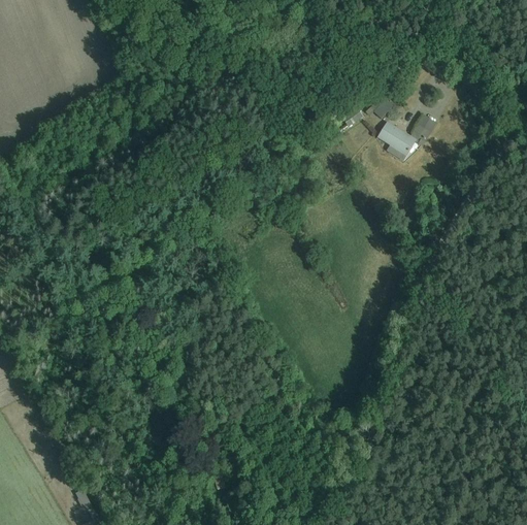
[(281,8),(269,17),(277,26),(288,17),(281,8)]
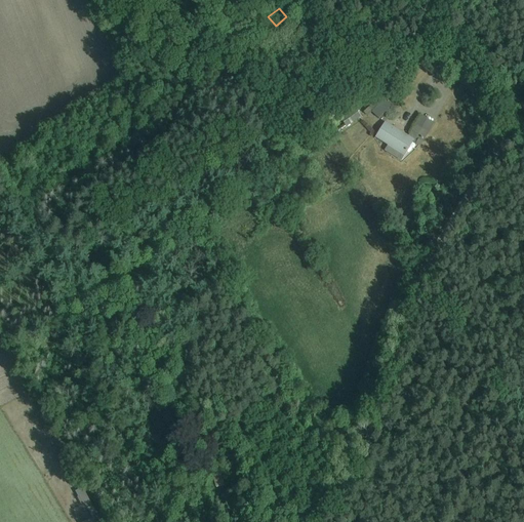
[(367,115),(371,111),(378,118),(392,103),(385,95),(384,96),(380,92),(363,111),(367,115)]
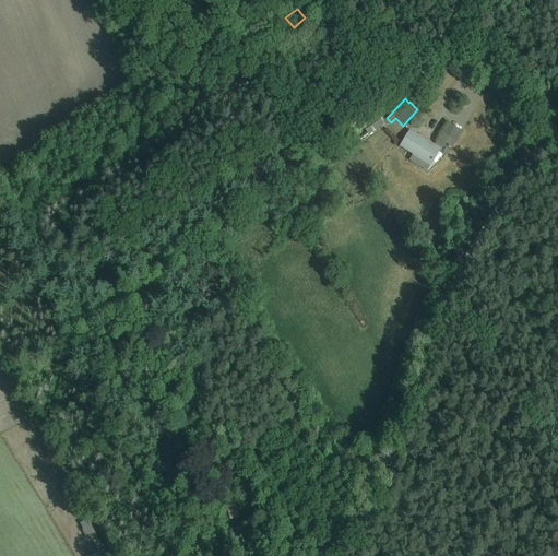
[(366,130),(361,133),(361,132),(355,137),(358,141),(366,138),(364,135),(367,132),(368,133),(383,122),(378,115),(363,126),(366,130)]
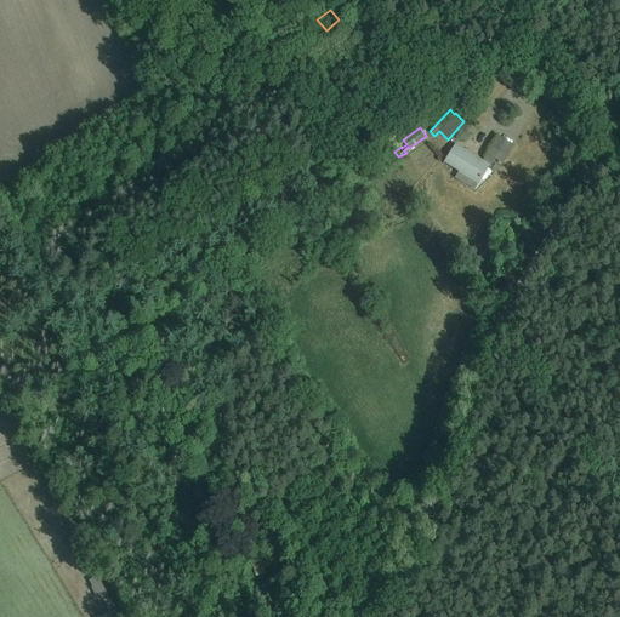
[(487,166),(496,172),(513,143),(496,133),(482,159),(455,142),(443,161),(458,170),(454,176),(475,188),(487,166)]
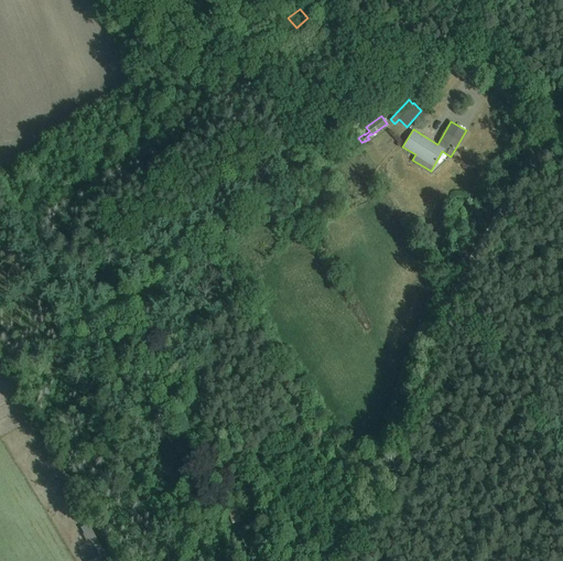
[(346,141),(332,150),(338,161),(353,152),(346,141)]
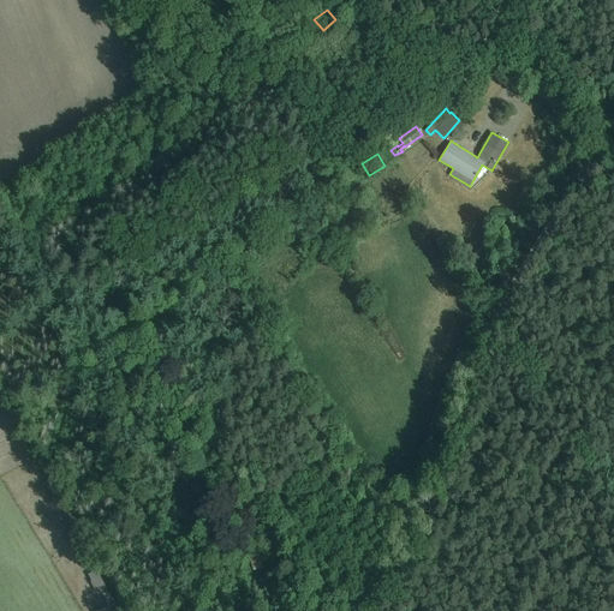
[(73,527),(69,531),(78,549),(84,546),(73,527)]
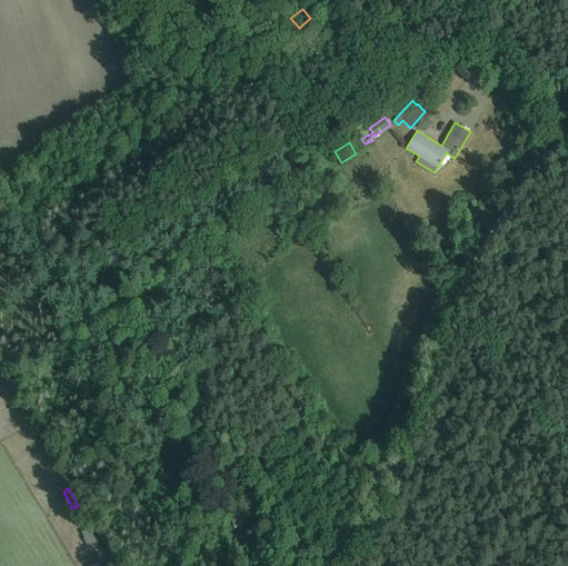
[(228,509),(233,528),(242,525),(238,507),(228,509)]
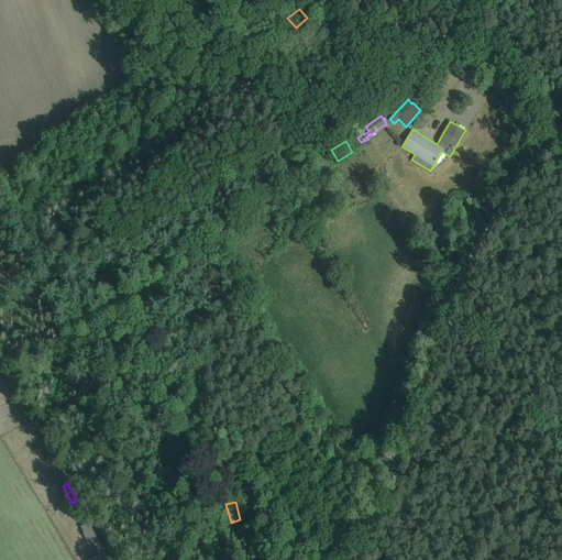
[(88,520),(80,525),(83,531),(81,531),(89,544),(98,539),(88,520)]
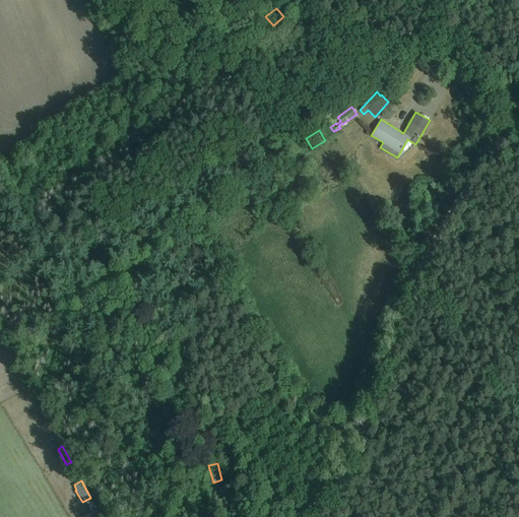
[(86,501),(90,509),(94,507),(90,499),(86,501)]
